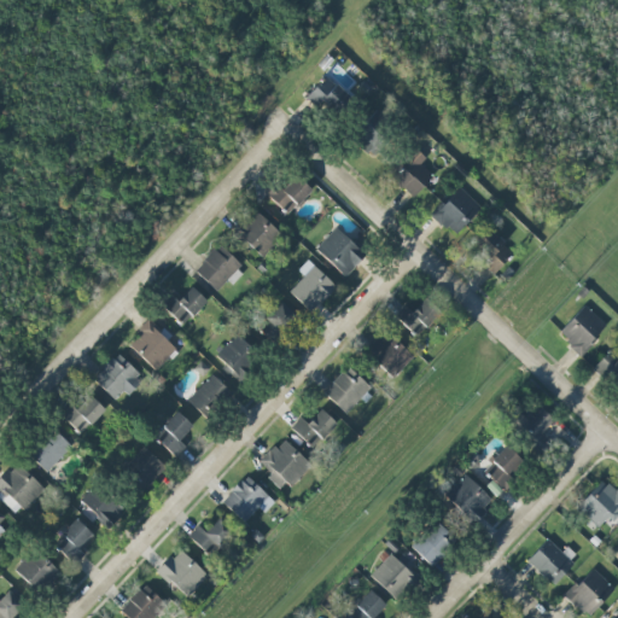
[(347,97),(327,76),(307,95),(325,116),(347,97)]
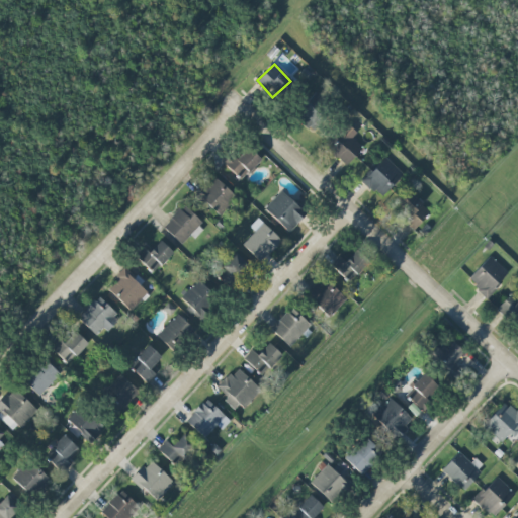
[(294,116),(311,132),(333,107),(316,92),(294,116)]
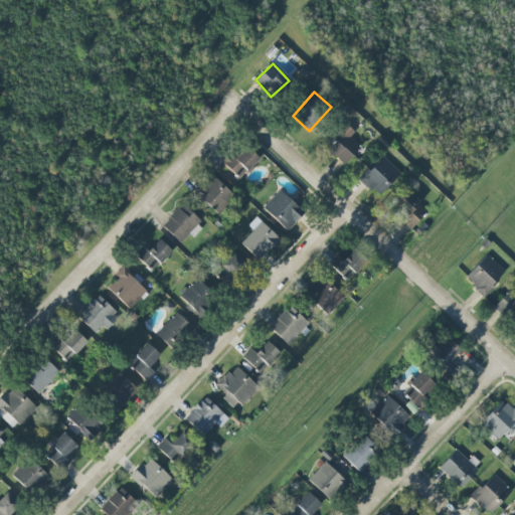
[(350,137),(354,133),(345,122),(322,143),(342,165),(361,148),(350,137)]
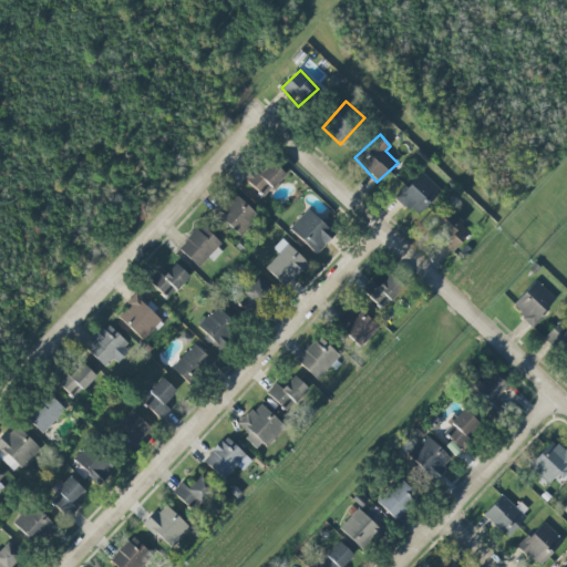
[(264,197),(286,175),(271,160),(257,173),(254,169),(245,178),(264,197)]
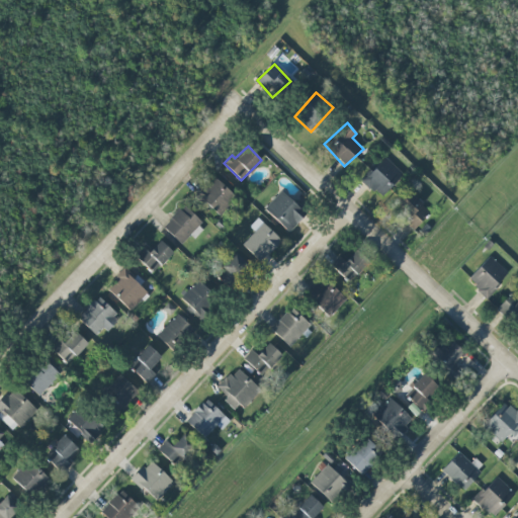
[(362,179),(381,198),(404,174),(383,156),(362,179)]
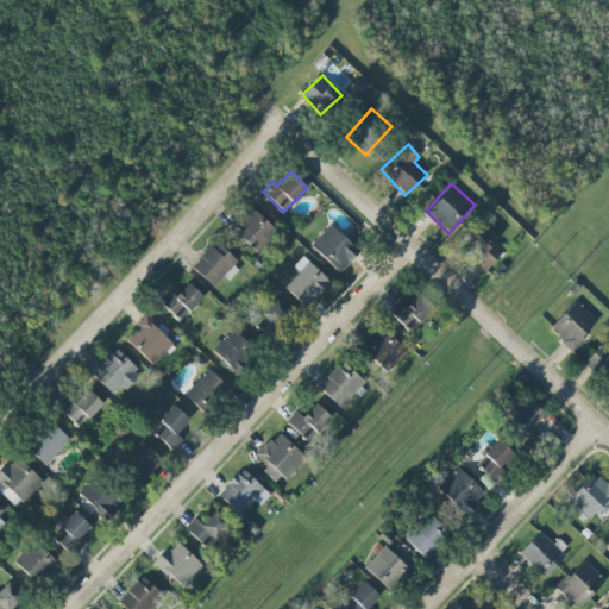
[(277,233),(252,206),(231,227),(257,253),(277,233)]
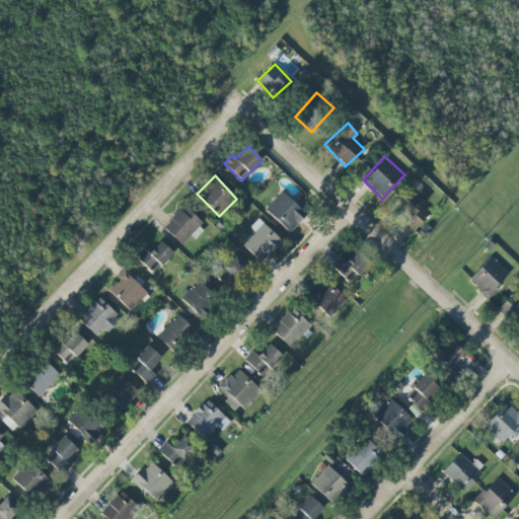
[(265,210),(290,233),(307,215),(282,192),(265,210)]
